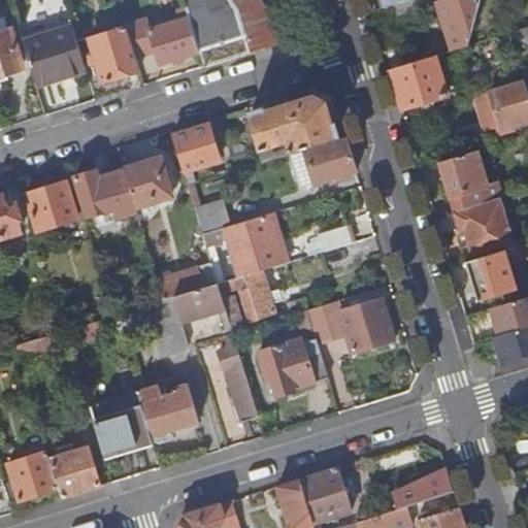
[(203,66),(287,40),(258,0),(182,0),(184,7),(198,51),(203,66)]
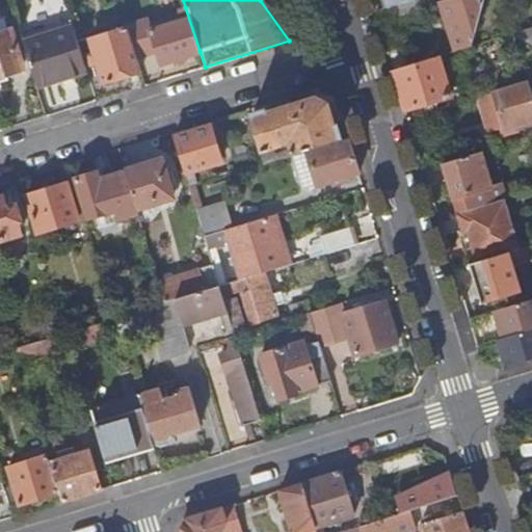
[(433,0),(406,0),(384,7),(377,10),(381,23),(435,5),(433,0)]
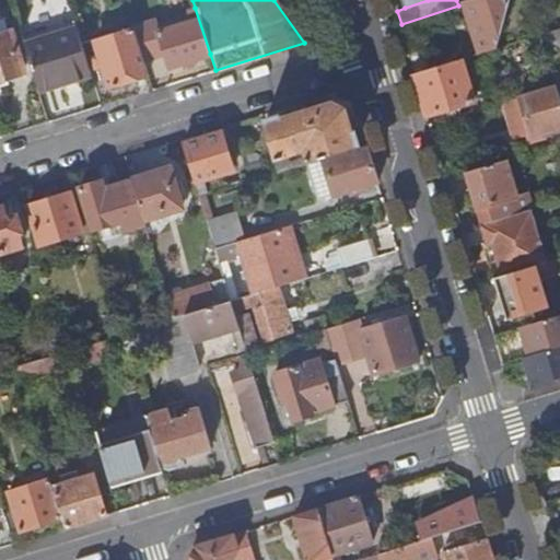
[(497,48),(509,0),(475,0),(465,3),(480,53),(497,48)]
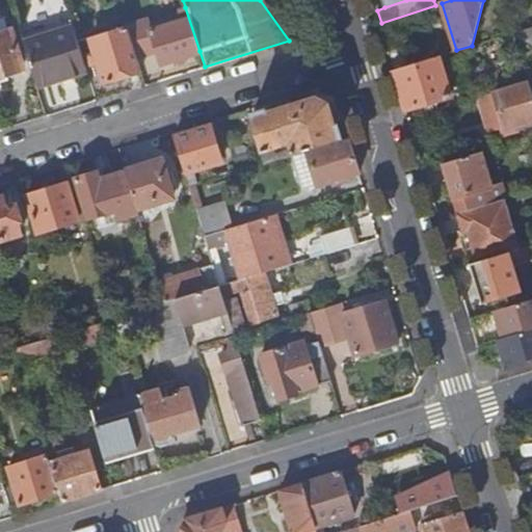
[(160,63),(200,51),(185,7),(179,8),(183,19),(149,29),(145,20),(126,25),(126,26),(135,55),(155,49),(160,63)]
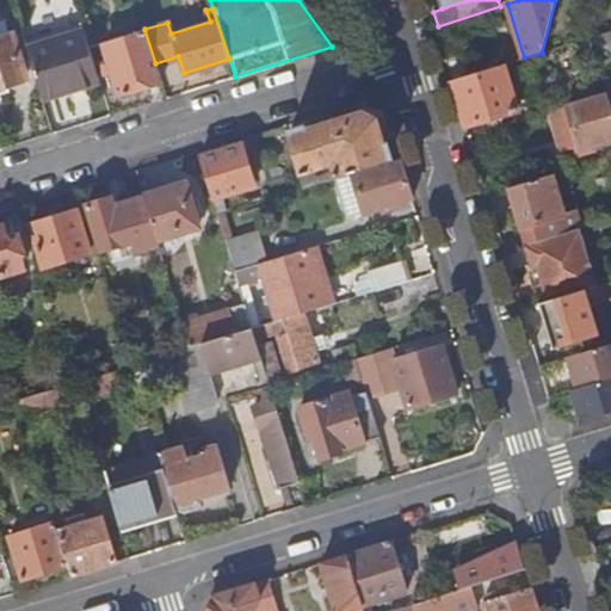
[(171,34),(210,22),(205,10),(167,23),(171,34)]
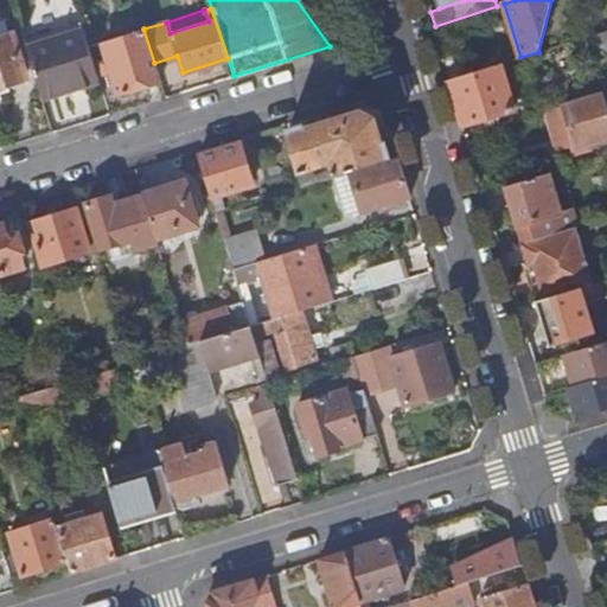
[(0,83),(24,77),(11,32),(8,32),(4,18),(0,18),(0,83)]
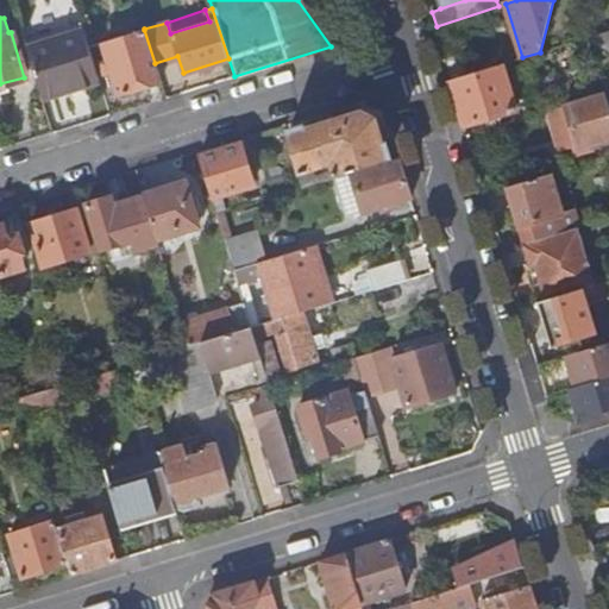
[(39,93),(73,82),(75,87),(98,80),(87,45),(82,30),(24,48),(39,93)]
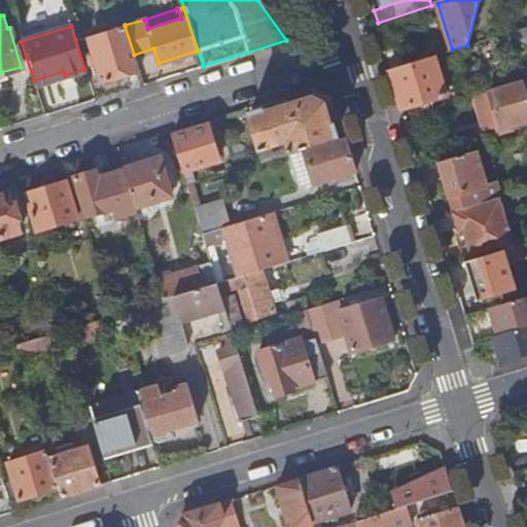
[(102,80),(138,69),(134,55),(125,26),(89,37),(102,80)]
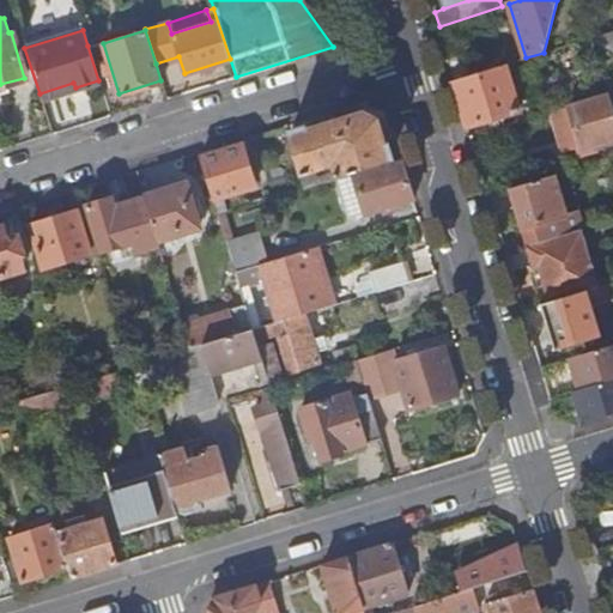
[(612,54),(612,31),(594,37),(601,59),(612,54)]
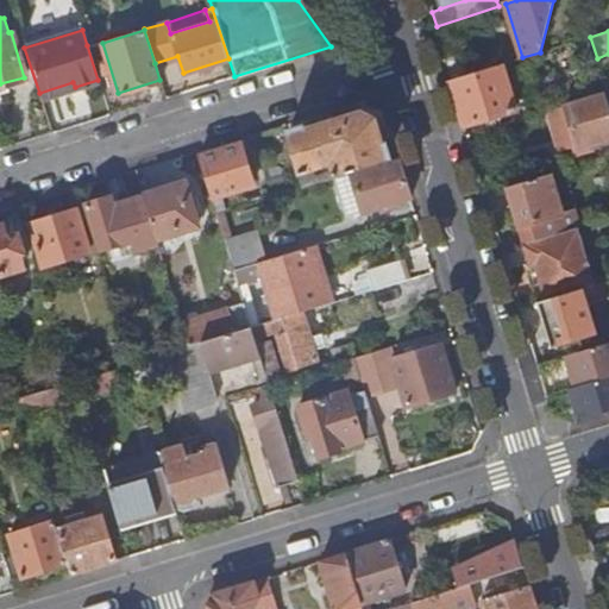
[(464,126),(516,110),(503,64),(450,80),(464,126)]
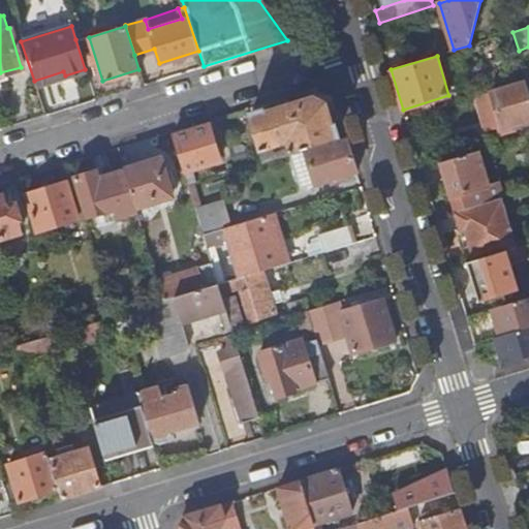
[(528,98),(525,83),(492,93),(502,127),(514,123),(527,119),(528,124),(528,98)]
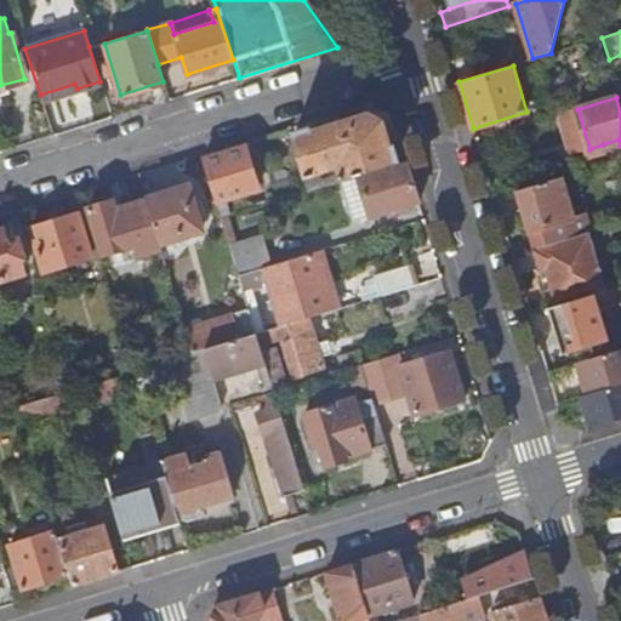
[(342,178),(355,175),(393,163),(380,121),(368,114),(290,137),(307,189),(322,186),(317,170),(320,164),(336,159),(342,178)]
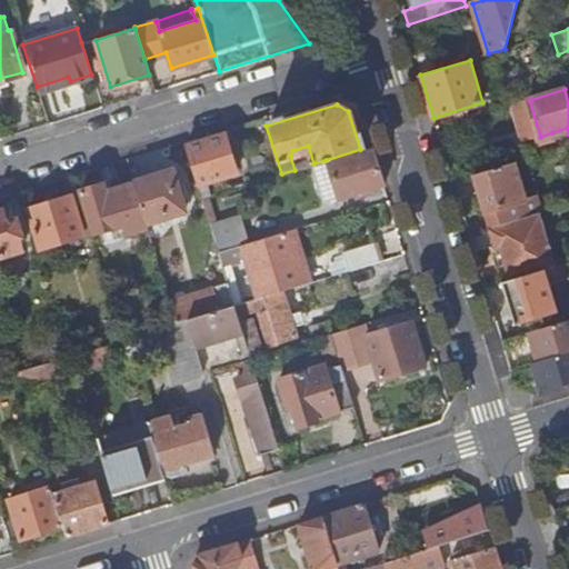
[(568,133),(567,128),(552,132),(553,139),(568,133)]
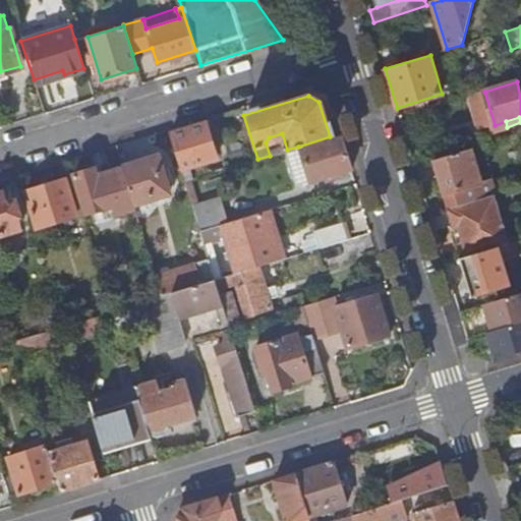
[(180,168),(215,158),(205,122),(169,133),(180,168)]
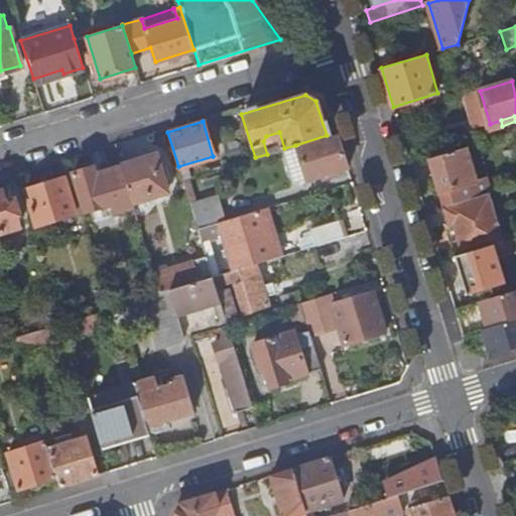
[(306,179),(347,166),(337,133),(327,135),(295,145),(306,178),(306,179)]
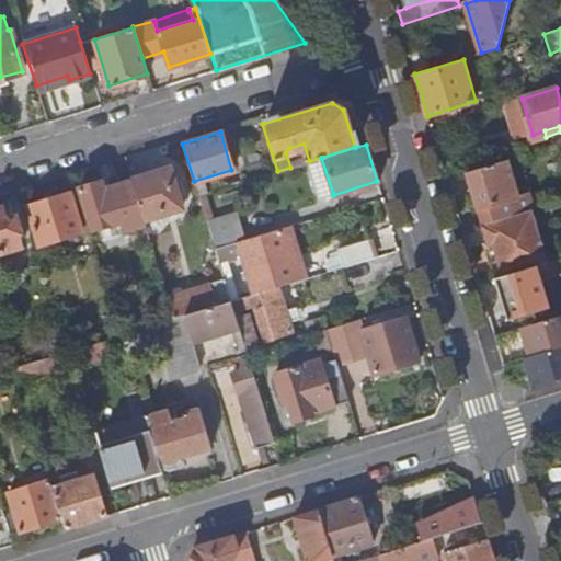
[(318,199),(333,194),(321,158),(309,161),(307,162),(318,199)]
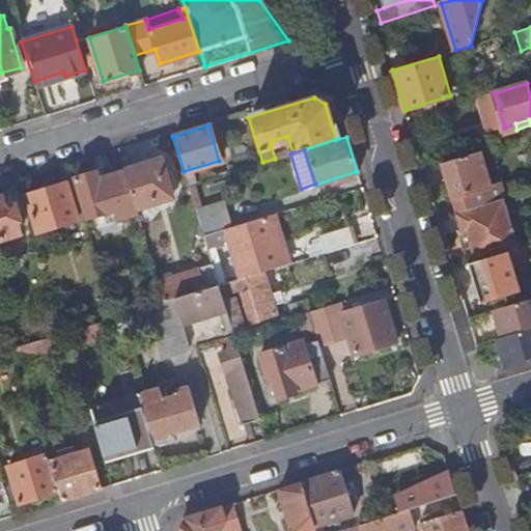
[(462,211),(502,198),(505,197),(501,182),(491,186),(480,150),(443,163),(458,213),(462,211)]
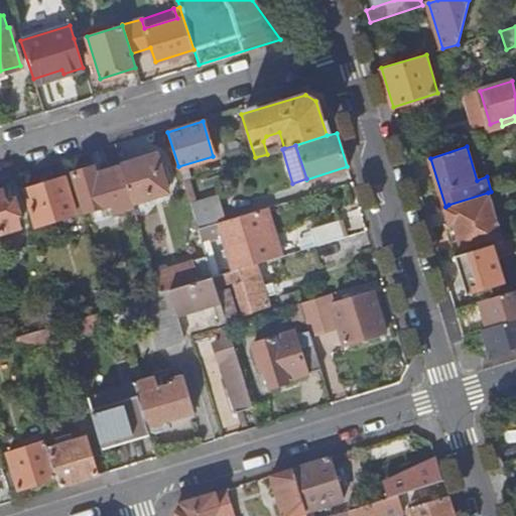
[(131,202),(166,190),(155,154),(119,165),(130,201),(131,202)]
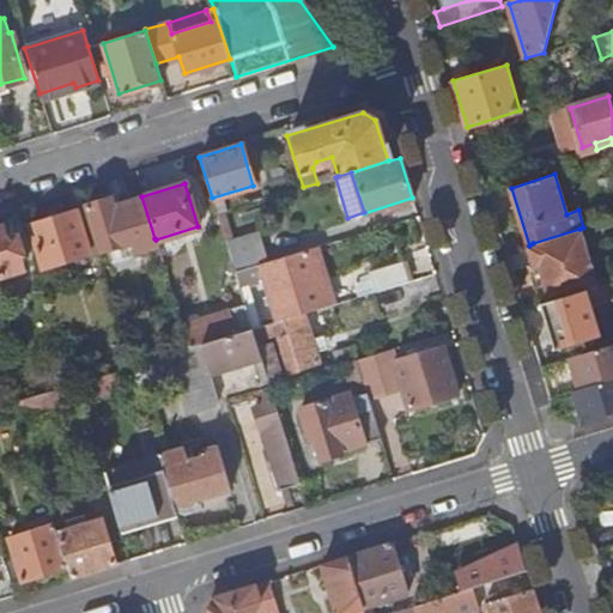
[(126,247),(155,238),(141,196),(113,205),(110,195),(85,205),(99,249),(125,241),(126,247)]
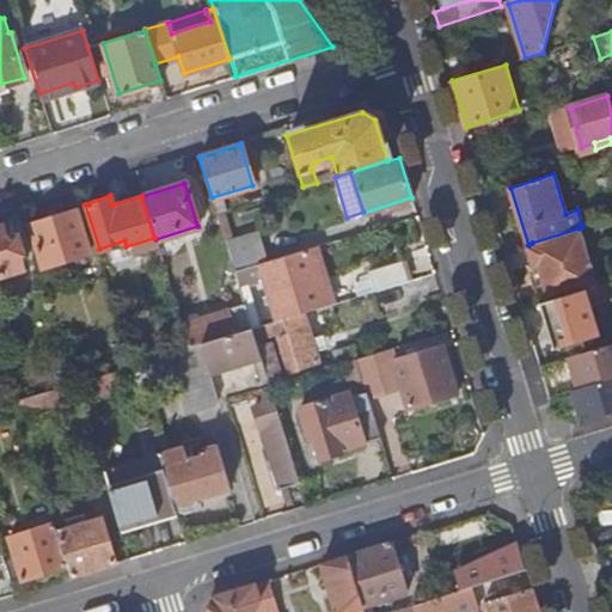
[(89,254),(74,209),(29,224),(42,268),(89,254)]
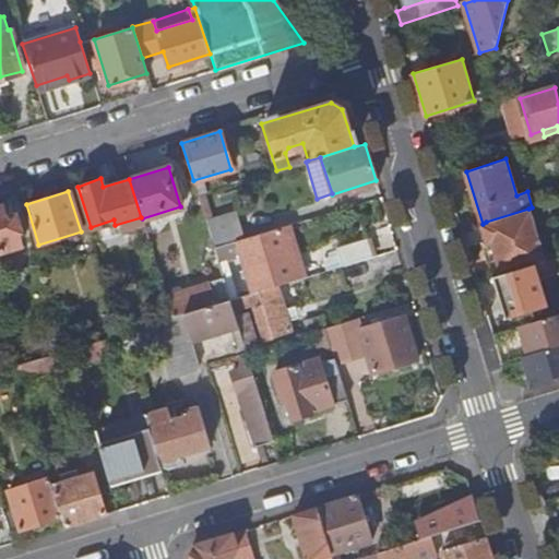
[(0,249),(21,244),(16,230),(20,229),(15,214),(12,215),(9,203),(0,205),(0,249)]
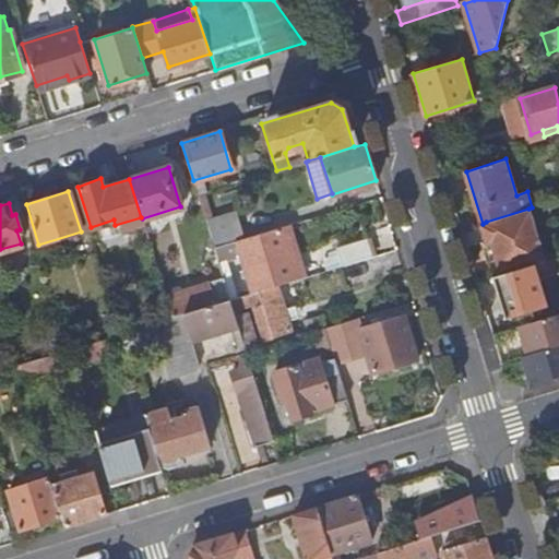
[(501,274),(545,261),(528,209),(486,222),(486,225),(491,241),(501,274)]
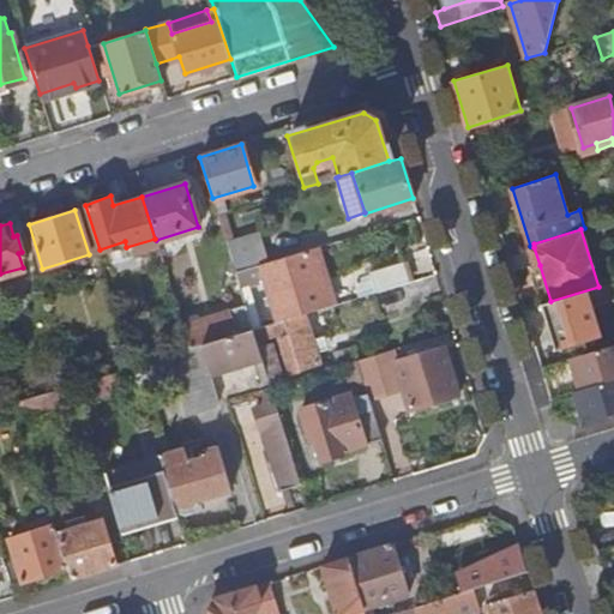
[(235,271),(258,264),(268,262),(259,232),(227,241),(235,271)]
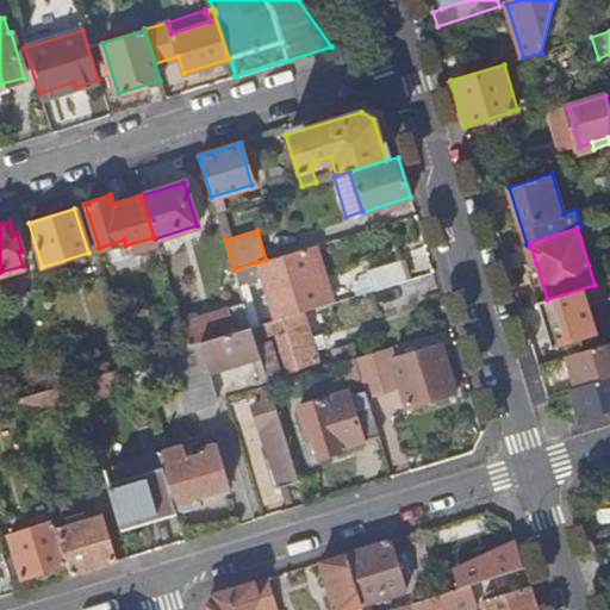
[(303,312),(329,303),(312,246),(266,260),(256,262),(275,321),(303,312)]
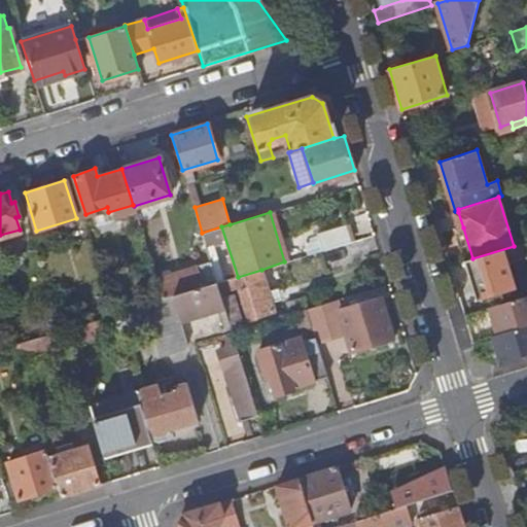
[(321,250),(350,241),(345,223),(316,233),(321,250)]
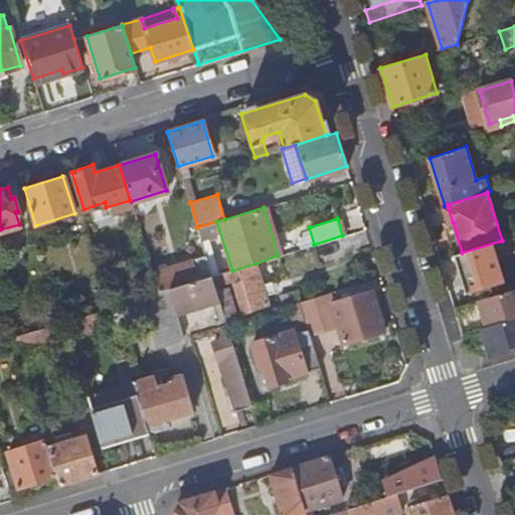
[(502,240),(462,252),(454,255),(466,294),(502,283),(494,255),(512,250),(509,238),(502,240)]
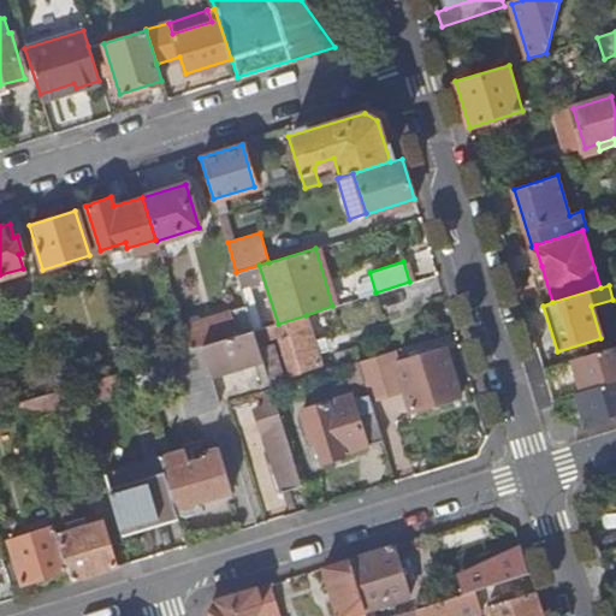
[(201,348),(254,331),(246,307),(182,326),(190,351),(201,348)]
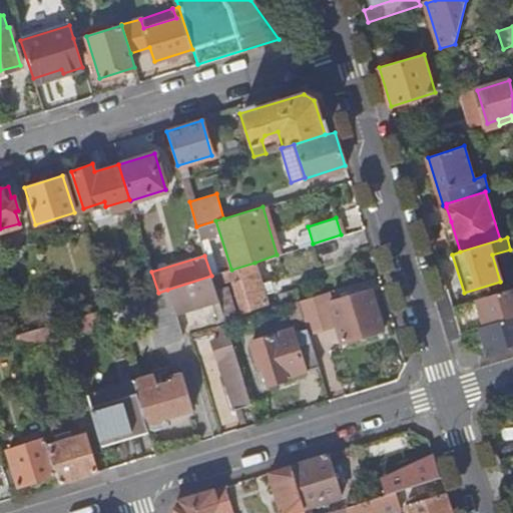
[(241,313),(268,305),(264,294),(274,291),(270,281),(261,283),(254,263),(231,270),(225,272),(211,276),(214,285),(215,289),(220,288),(218,283),(239,277),(239,278),(240,279),(231,282),(241,313)]
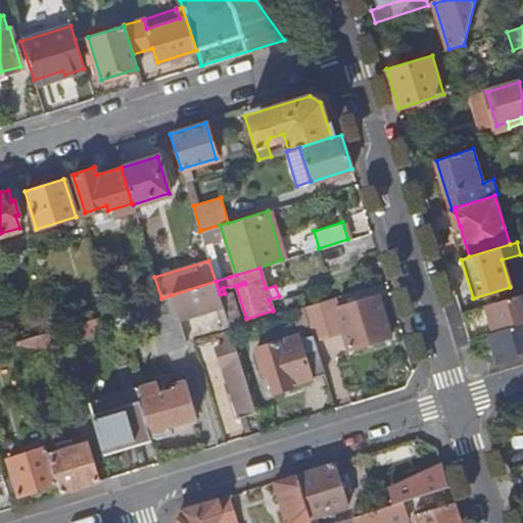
[(178,320),(223,305),(220,294),(219,290),(216,281),(171,295),(178,320)]
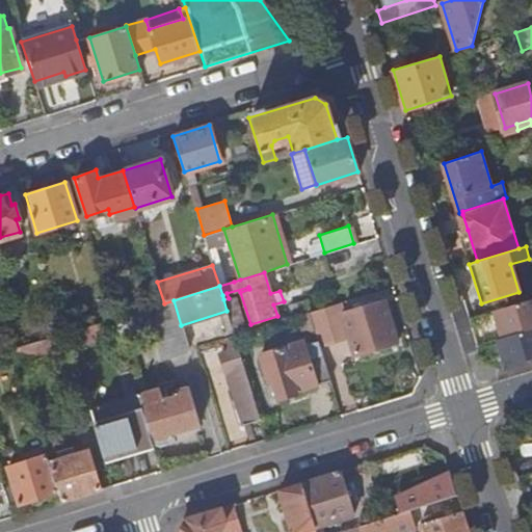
[(227,311),(230,320),(240,317),(234,296),(229,298),(223,299),(227,311)]
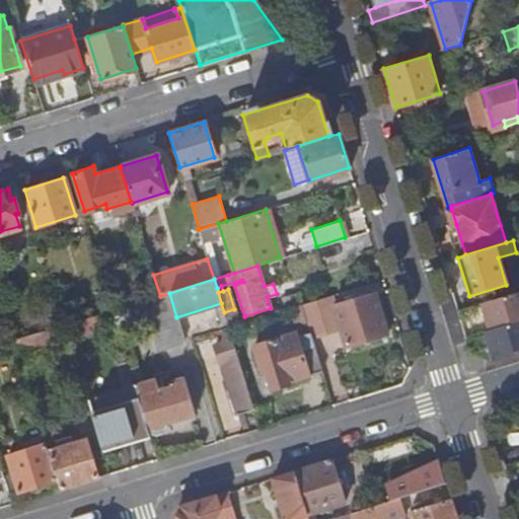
[(518,291),(482,303),(490,329),(518,320),(518,291)]
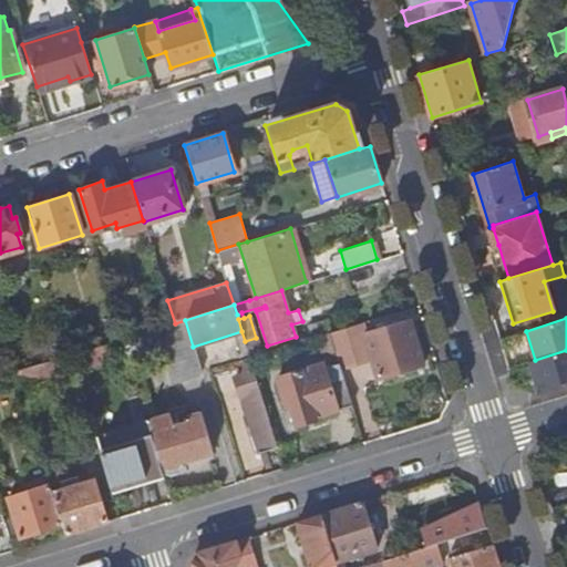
[(169,379),(200,370),(193,347),(185,320),(175,323),(157,328),(163,348),(164,352),(162,352),(169,379)]
